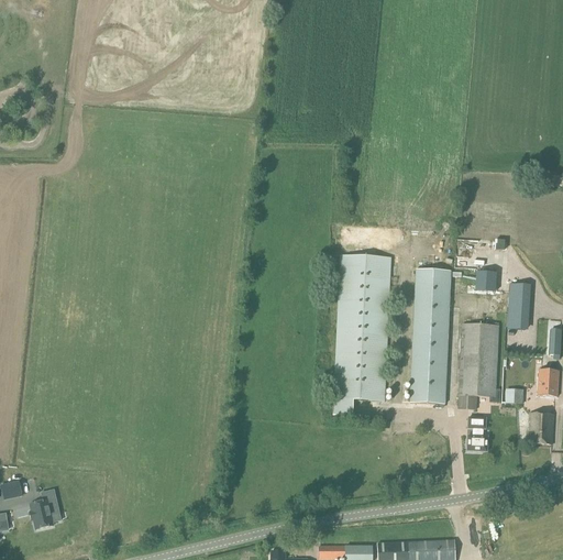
[(384,399),(392,255),(340,253),(332,413),(353,414),(353,398),(384,399)]
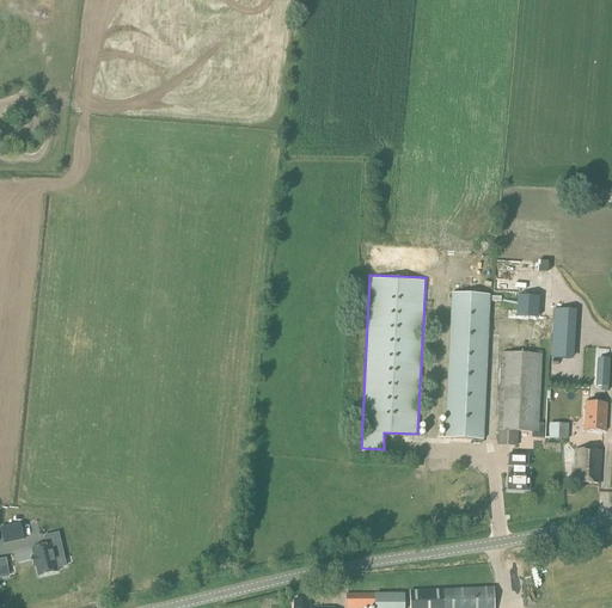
[(452,290),(448,339),(445,436),(484,437),(488,342),(487,342),(490,293),(452,290)]
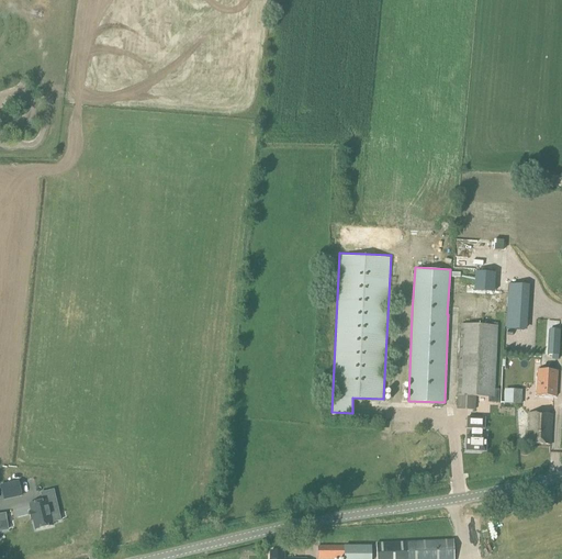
[(524,328),(528,282),(509,281),(506,327),(524,328)]
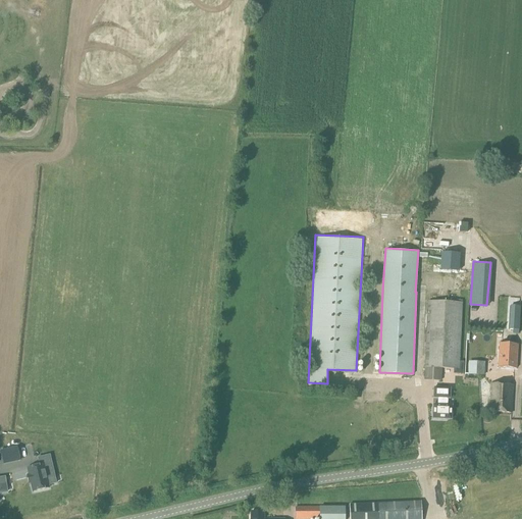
[(462,301),(428,299),(424,377),(440,378),(441,365),(454,366),(454,371),(463,371),(463,359),(459,359),(462,301)]
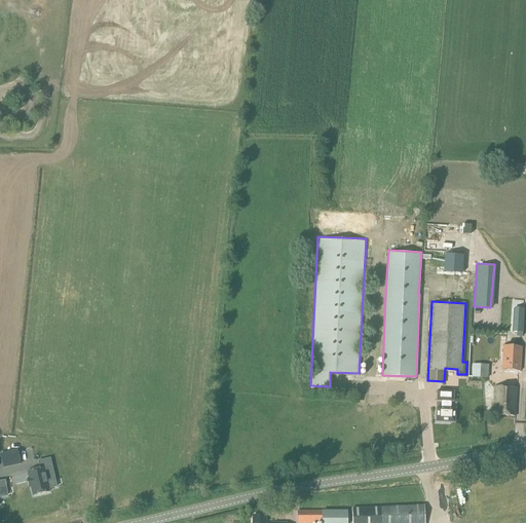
[(515,305),(513,330),(523,330),(524,306),(515,305)]
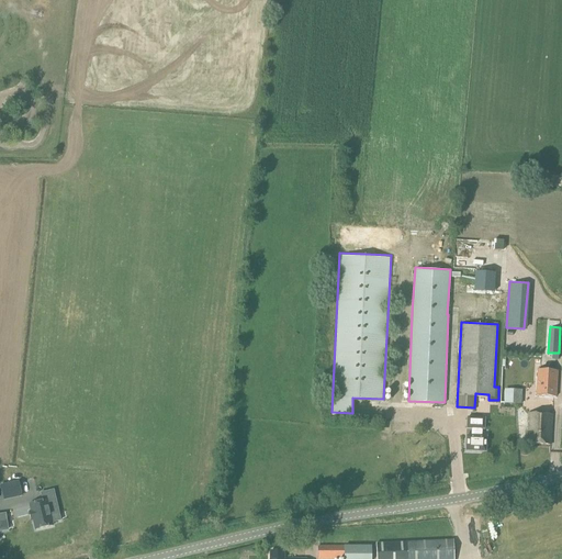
[(536,393),(557,394),(558,368),(537,367),(536,393)]
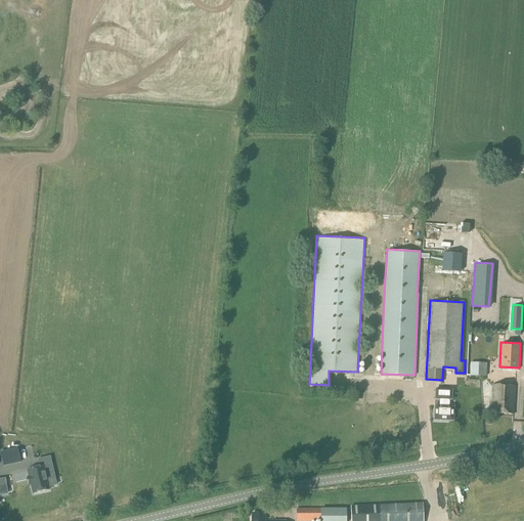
[(486,361),(471,360),(470,374),(485,375),(486,361)]
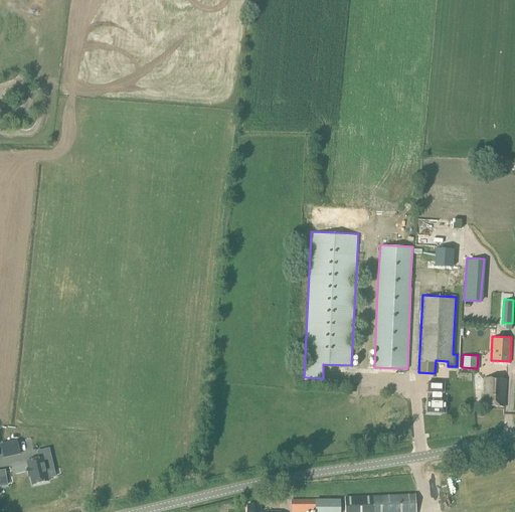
[(506,377),(485,376),(484,393),(482,393),(481,403),(505,404),(506,377)]
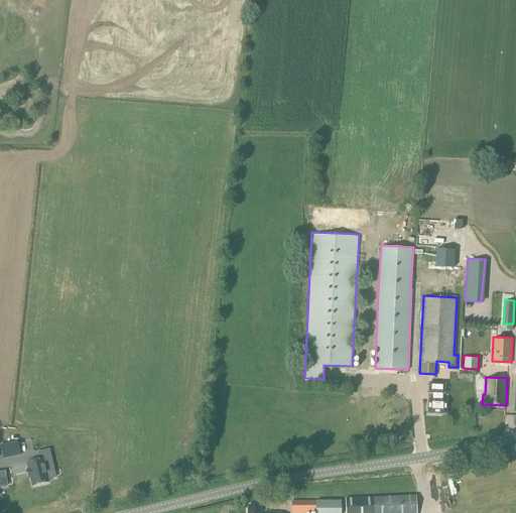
[(443,380),(428,381),(428,390),(433,390),(433,397),(429,397),(430,411),(450,409),(449,396),(441,396),(441,390),(444,389),(443,380)]
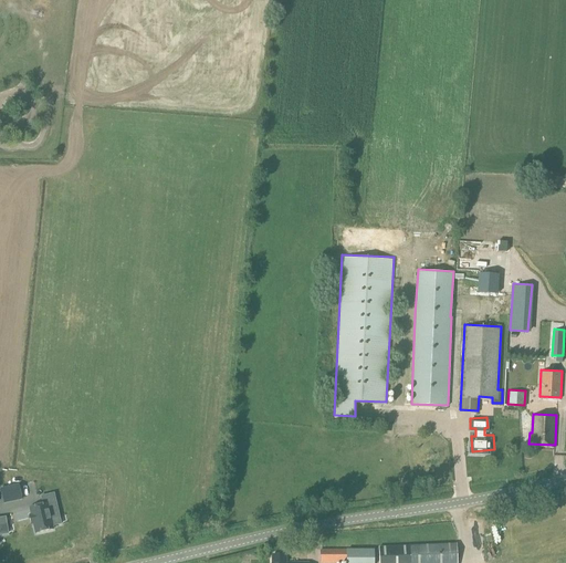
[(408,423),(391,423),(391,436),(409,436),(408,423)]
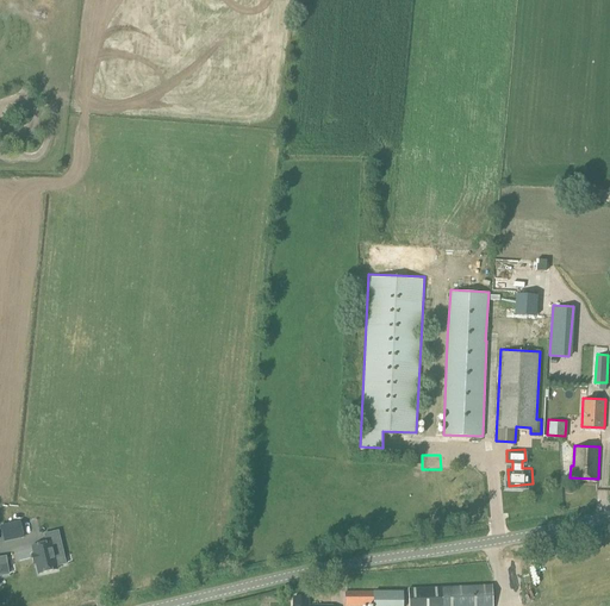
[(540,480),(560,479),(559,466),(539,467),(540,480)]
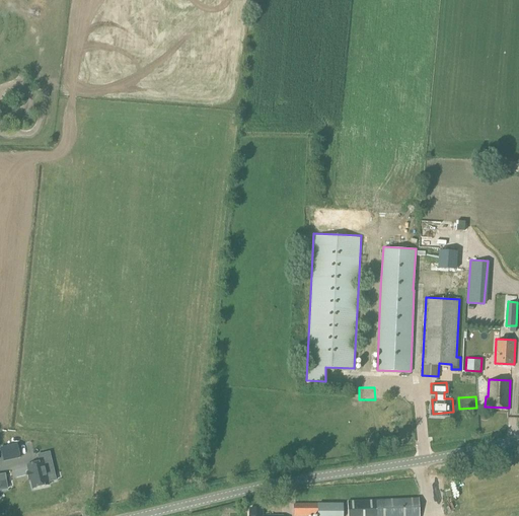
[(20,454),(17,442),(0,446),(3,458),(20,454)]
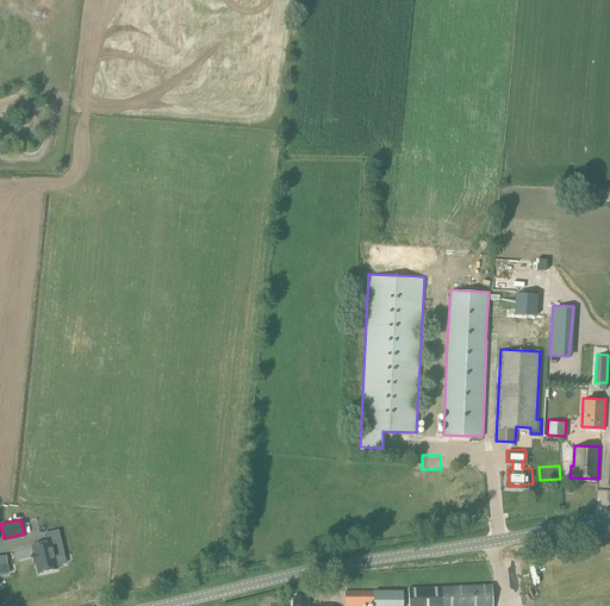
[(44,542),(30,545),(37,572),(55,567),(55,563),(63,561),(55,529),(42,532),(44,542)]
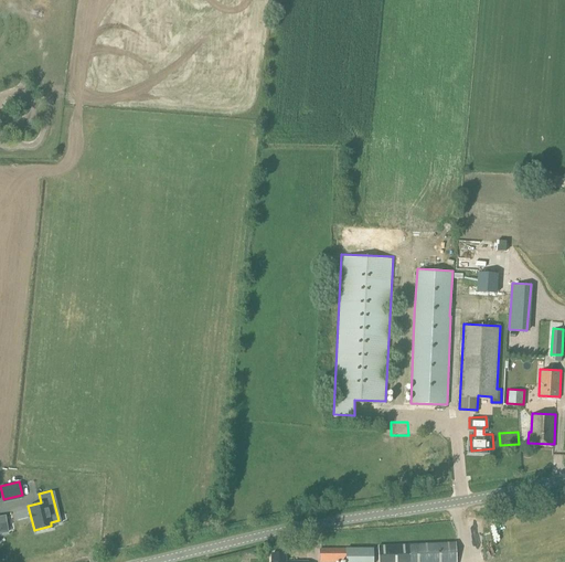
[(457,561),(456,541),(379,544),(379,561),(457,561)]
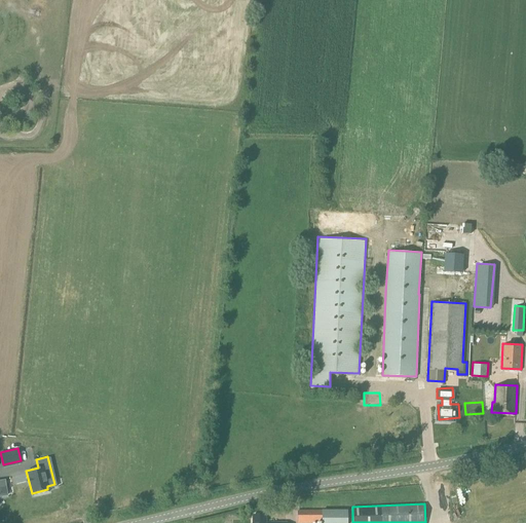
[(347,522),(348,509),(297,509),(298,521),(322,521),(322,522),(347,522)]
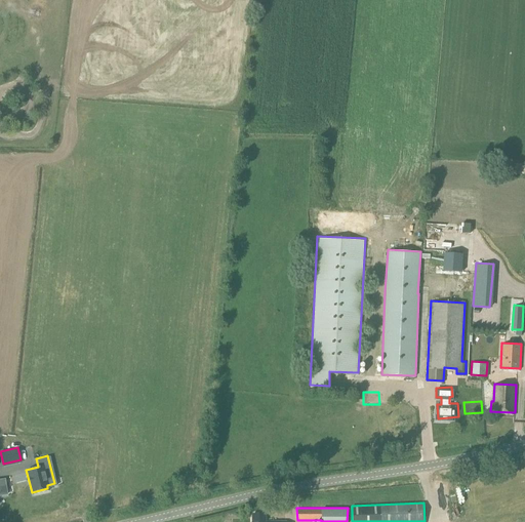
[(252,513),(251,521),(285,521),(286,519),(266,519),(266,513),(252,513)]
